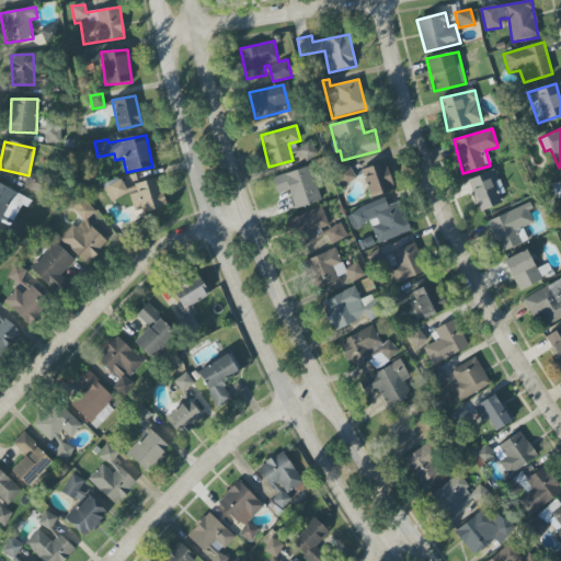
[(370,198),(395,191),(385,162),(361,170),(370,198)]
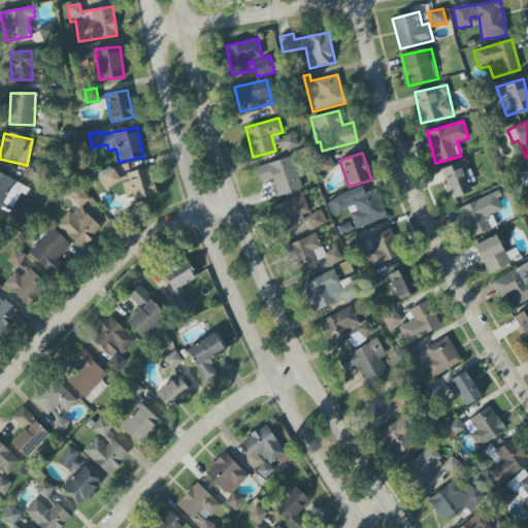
[(301,190),(292,157),(256,167),(261,183),(272,179),(277,196),(301,190)]
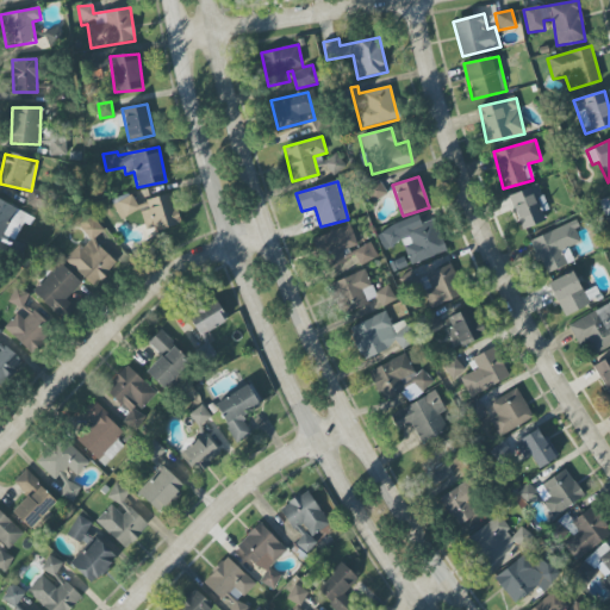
[(546,210),(539,186),(510,194),(520,230),(546,223),(542,211),(546,210)]
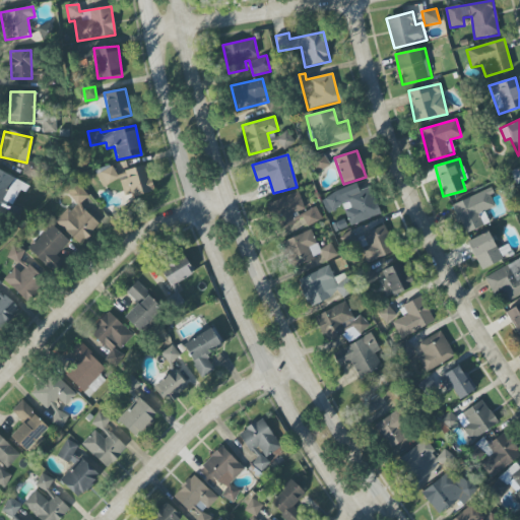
[(22,175),(34,178),(37,165),(26,161),(22,175)]
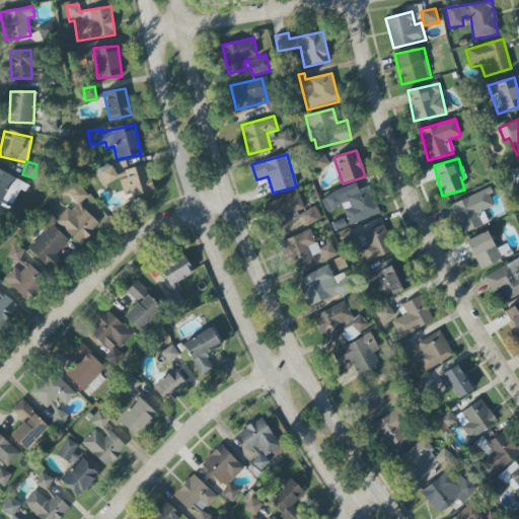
[(153,191),(144,165),(118,174),(123,190),(130,188),(134,198),(153,191)]
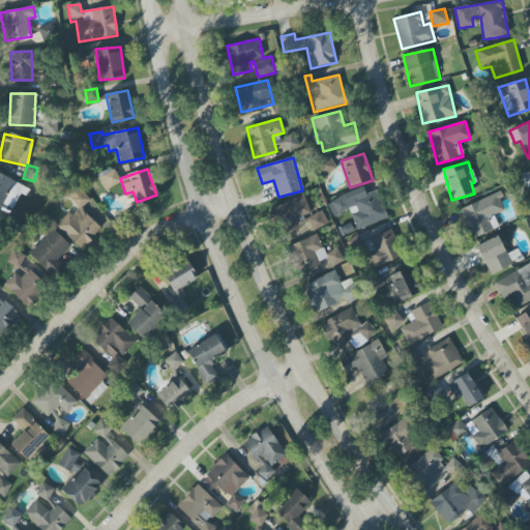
[(104,190),(121,184),(115,170),(98,176),(104,190)]
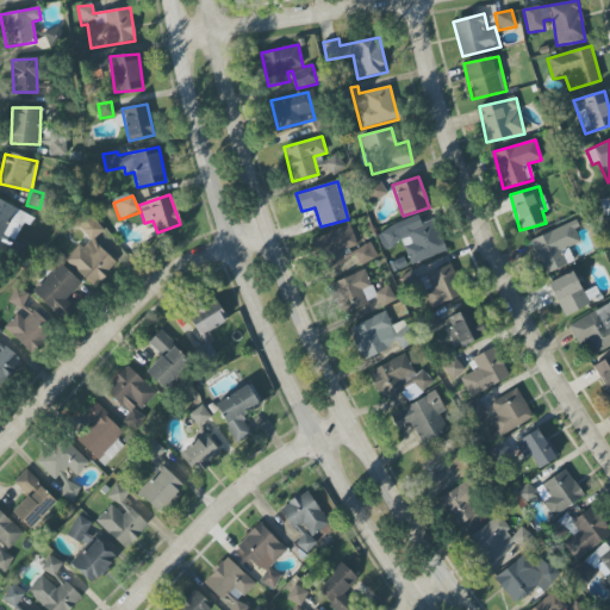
[(609,195),(598,201),(609,226),(609,195)]
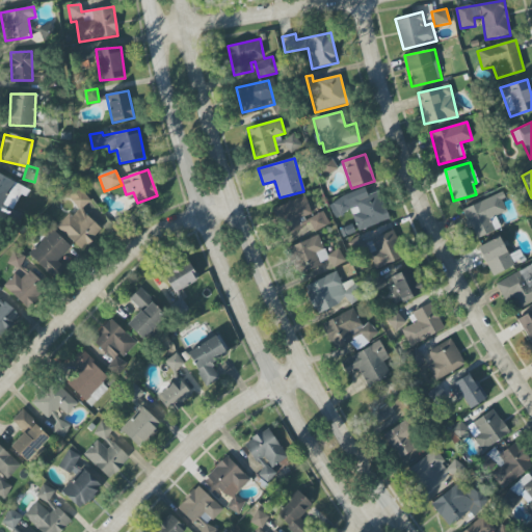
[(3,177),(0,182),(0,181),(0,209),(1,210),(3,207),(12,211),(24,187),(3,177)]
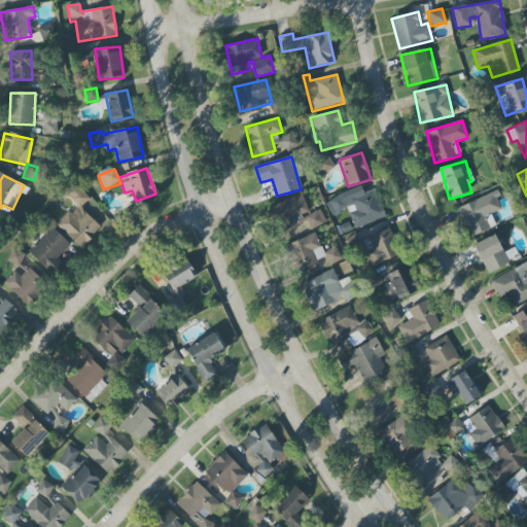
[(57,224),(80,248),(101,227),(81,208),(91,199),(78,186),(69,197),(77,205),(57,224)]
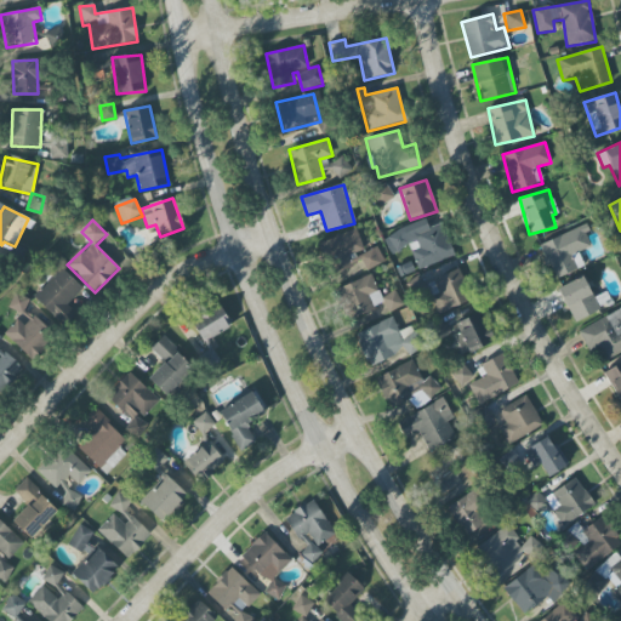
[(454,257),(443,224),(429,229),(426,221),(383,235),(389,254),(410,248),(417,269),(454,257)]
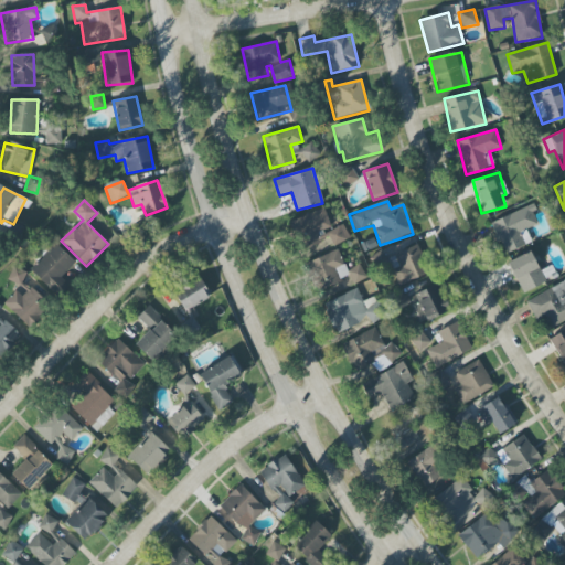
[(505,253),(532,243),(526,231),(540,225),(532,205),(489,222),(498,243),(501,242),(505,253)]
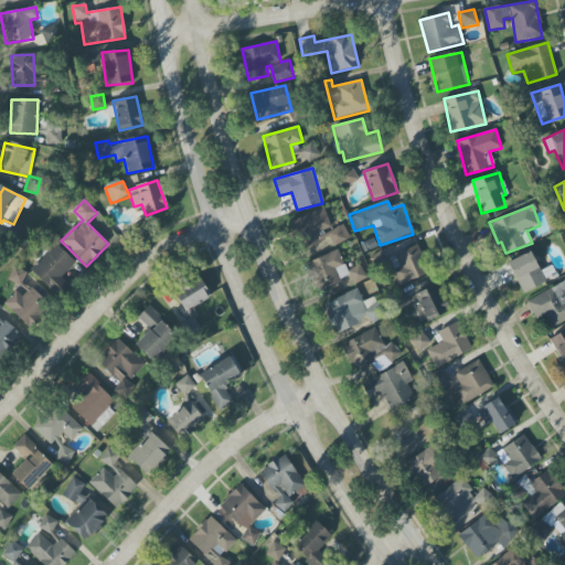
[(331,227),(323,209),(290,222),(301,251),(320,243),(317,233),(331,227)]
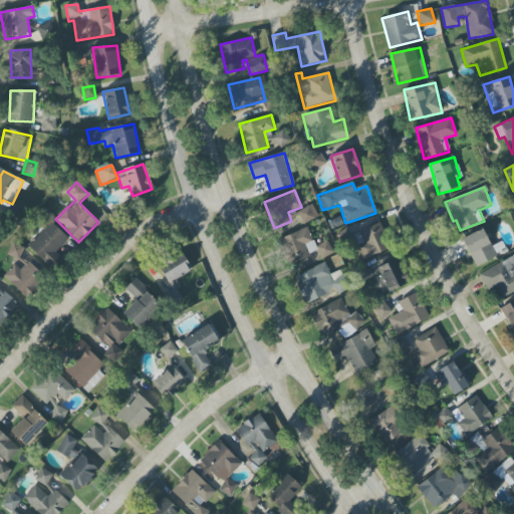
[(318,217),(312,204),(297,212),(303,224),(318,217)]
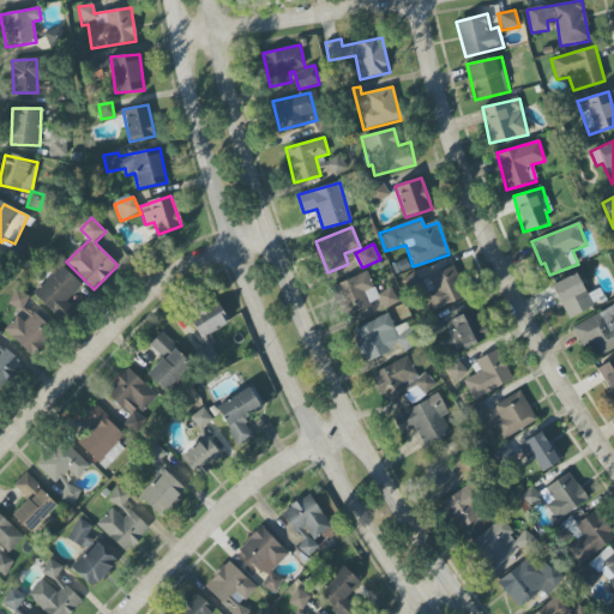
[(34,293),(61,320),(73,307),(66,301),(82,286),(60,265),(34,293)]
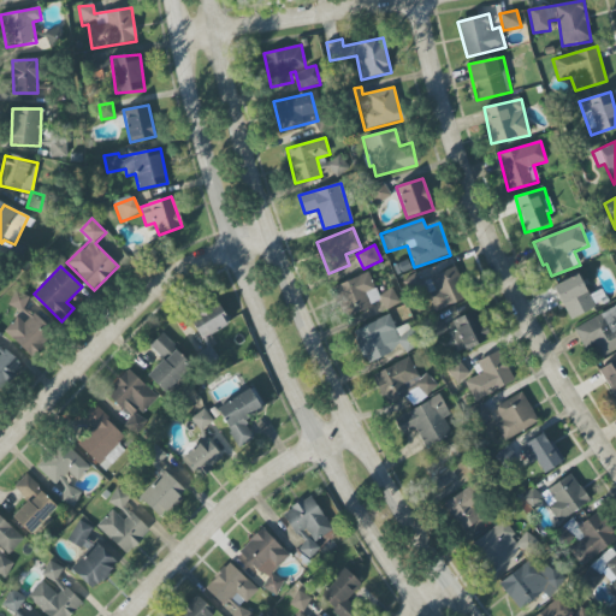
[(424,280),(433,311),(468,298),(457,268),(424,280)]
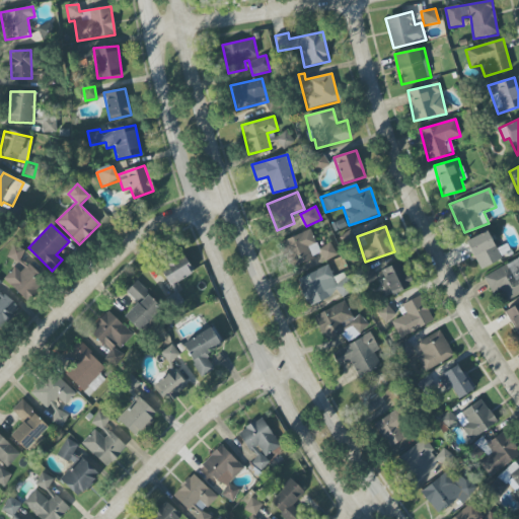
[(283,239),(292,266),(320,256),(311,230),(283,239)]
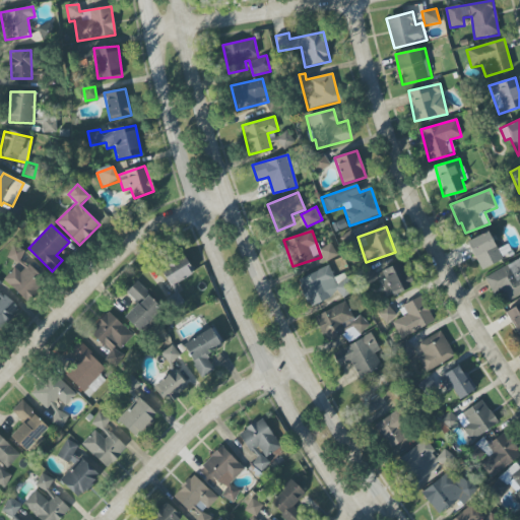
[(480,270),(512,255),(508,245),(497,250),(489,232),(467,242),(480,270)]
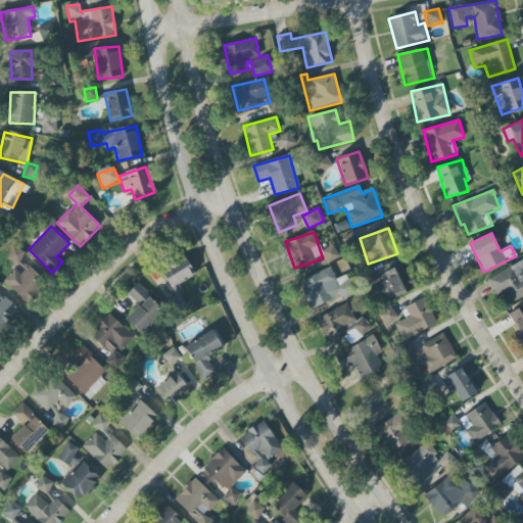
[(339,256),(332,245),(322,251),(329,264),(339,256)]
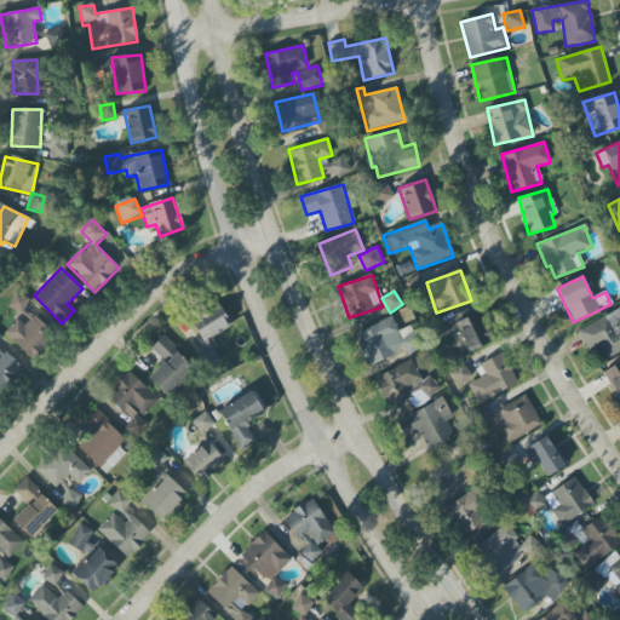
[(9,308),(22,314),(29,299),(16,293),(9,308)]
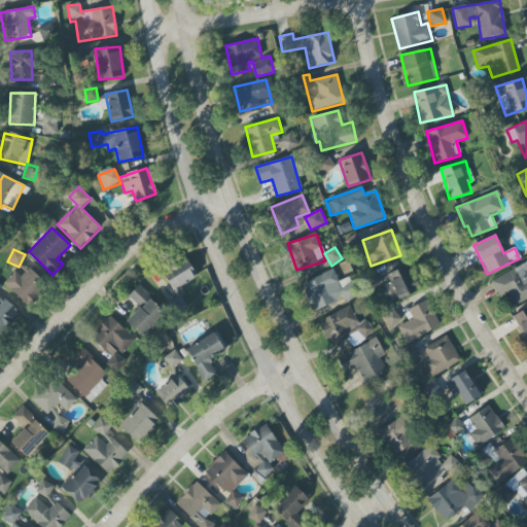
[(173,291),(197,277),(183,256),(161,271),(173,291)]
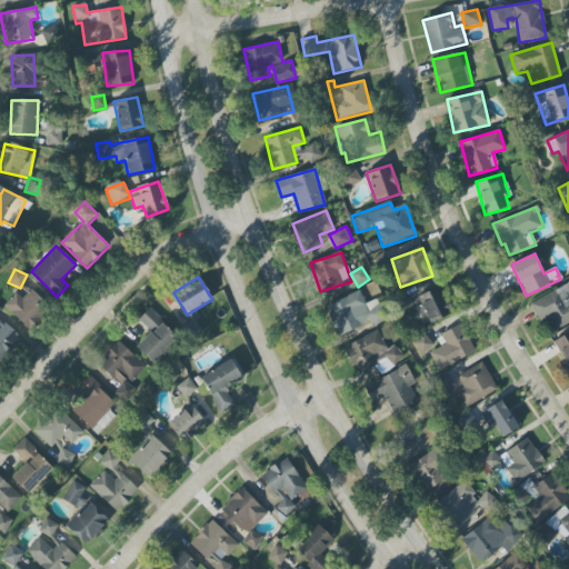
[(568,321),(568,283),(530,303),(540,323),(548,320),(553,330),(568,321)]
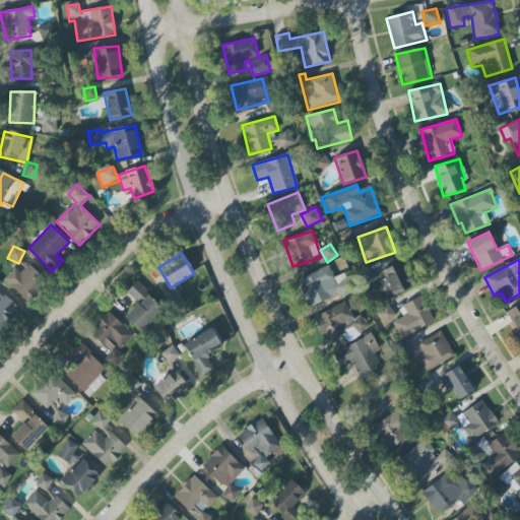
[(384,269),(387,278),(381,281),(387,297),(409,287),(400,263),(384,269)]
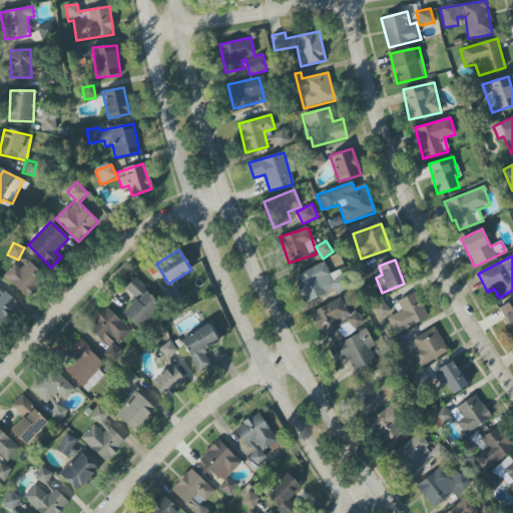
[(20,270),(14,264),(3,276),(25,296),(44,276),(28,261),(20,270)]
